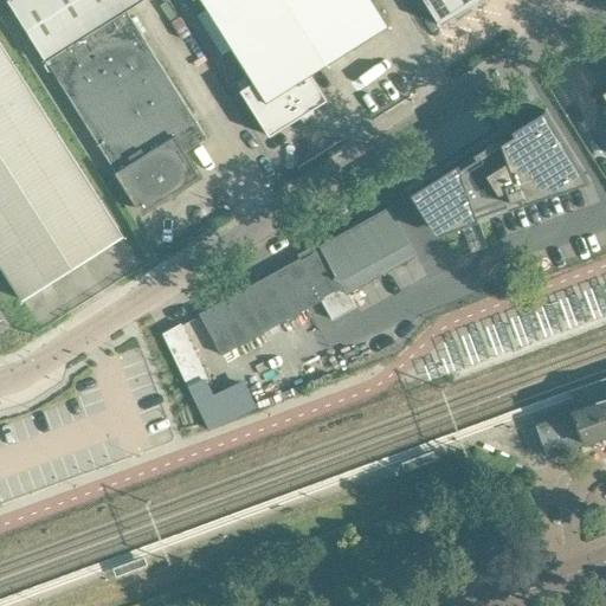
[(11,0),(8,2),(47,60),(115,168),(127,189),(129,188),(144,212),(200,176),(185,153),(207,139),(194,118),(127,11),(142,0),(11,0)]
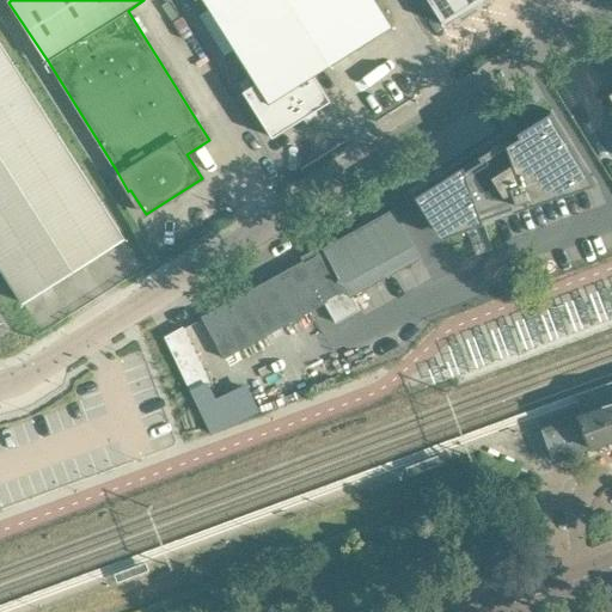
[(206,0),(257,83),(244,92),(273,139),(331,102),(314,75),(392,26),(374,0),(206,0)]
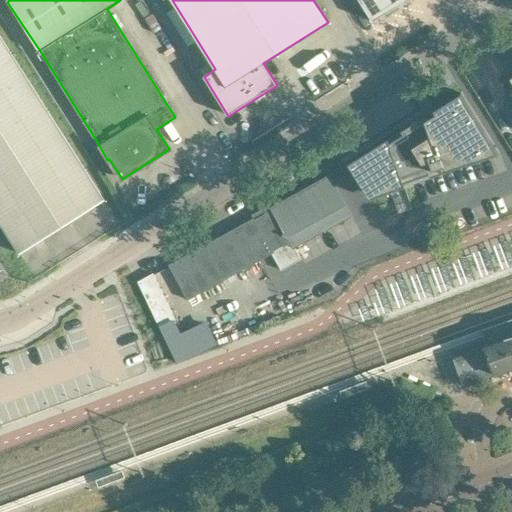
[(356,0),(368,18),(397,0),(356,0)]
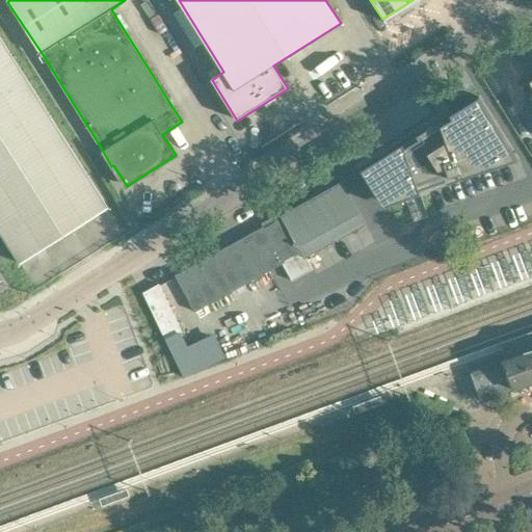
[(0,37),(0,232),(20,264),(108,208),(0,37)]
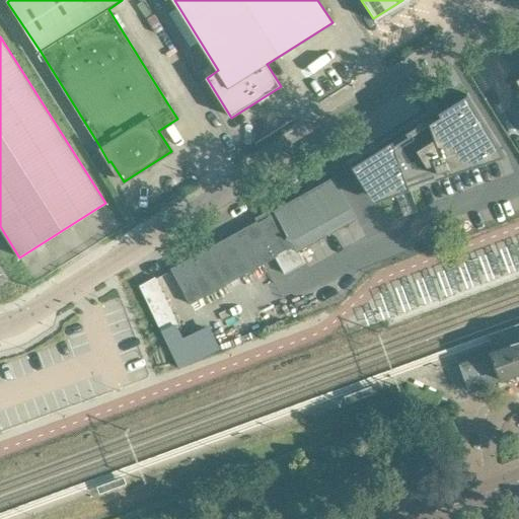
[(352,166),(373,203),(505,155),(467,94),(352,166)]
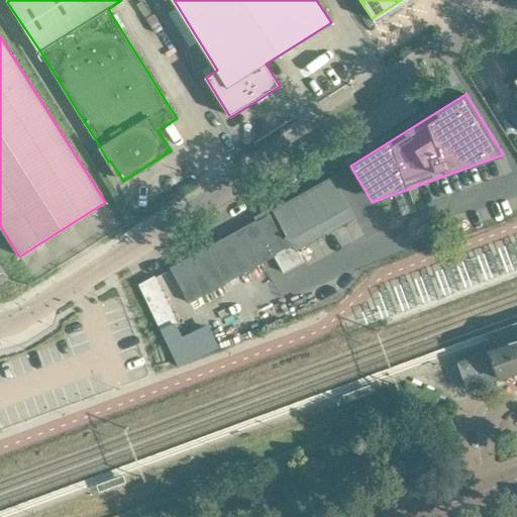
[(256,220),(251,223),(170,268),(189,302),(273,255),(272,254),(290,244),(293,250),(354,217),(332,178),(274,210),(275,213),(256,222),(256,220)]
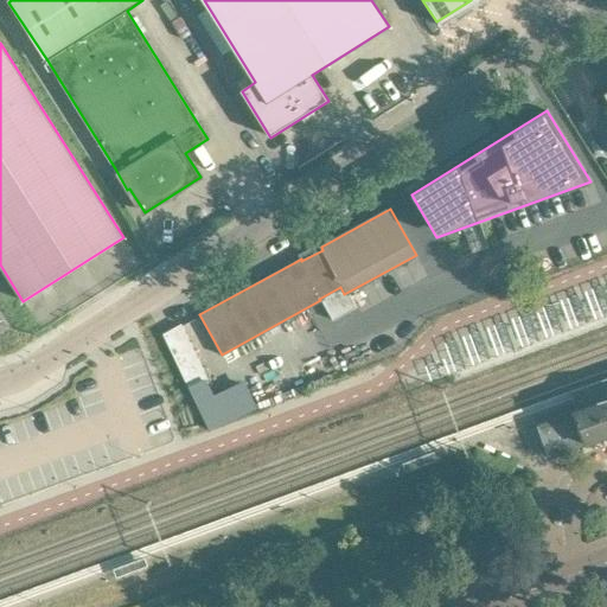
[(164,334),(174,355),(192,388),(211,378),(181,325),(164,334)]
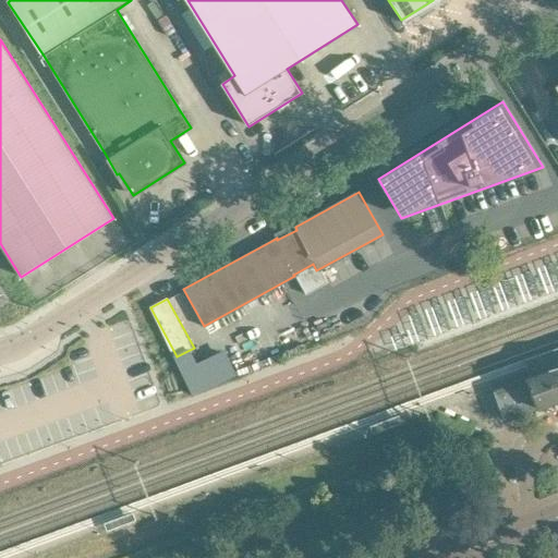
[(205,349),(208,356),(227,350),(223,342),(205,349)]
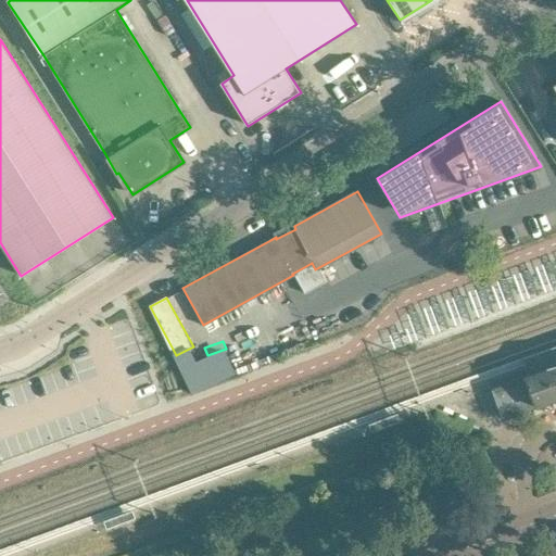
[(555,366),(493,390),(504,419),(555,400),(555,366)]
